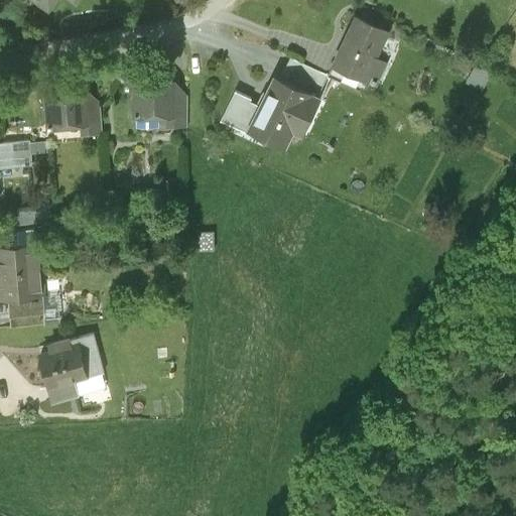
[(335,61),(366,77),(388,28),(357,14),(335,61)]
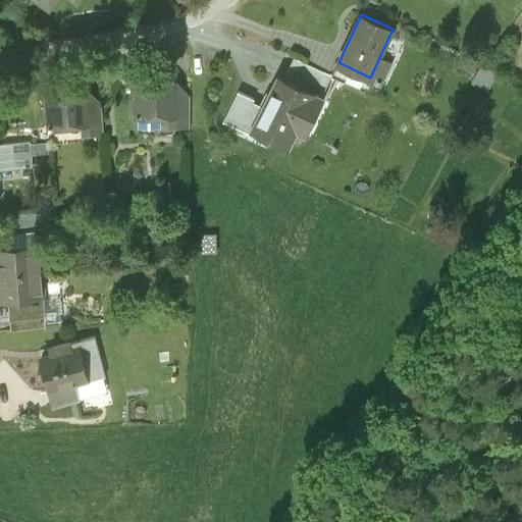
[(283,77),(320,96),(330,74),(294,56),(283,77)]
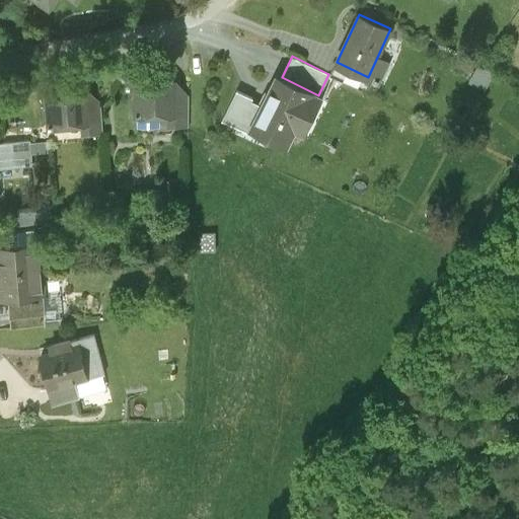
[(373,79),(368,77),(337,62),(330,75),(367,93),(373,79)]
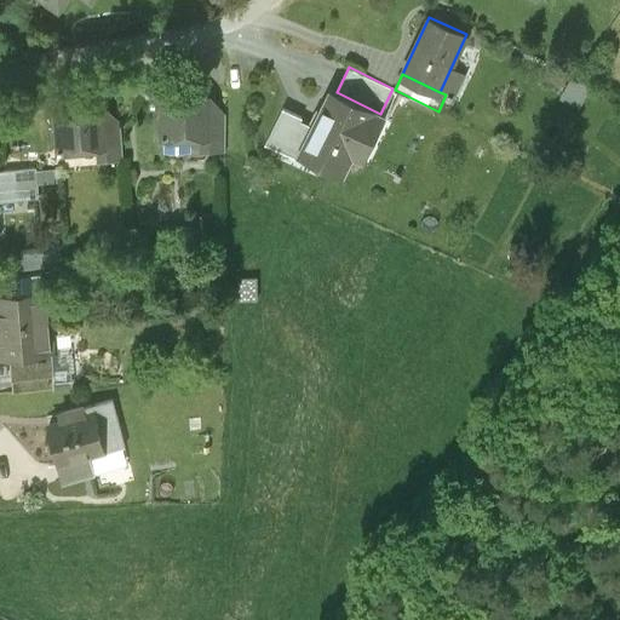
[(367,138),(380,114),(337,92),(327,110),(321,108),(300,150),(343,171),(351,156),(350,151),(359,135),(367,138)]
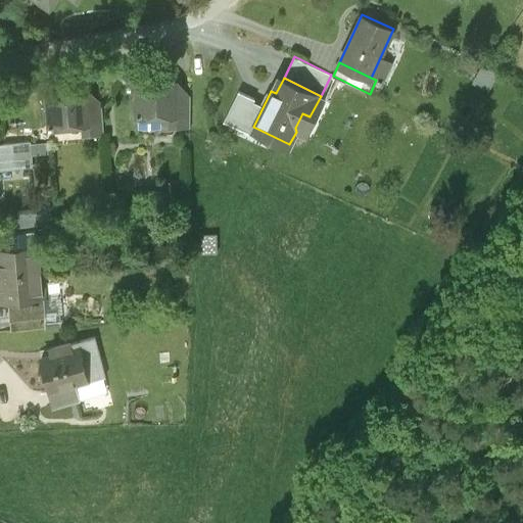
[(136,114),(176,115),(177,115),(177,96),(177,82),(136,82),(137,95),(134,97),(134,107),(136,110),(136,114)]
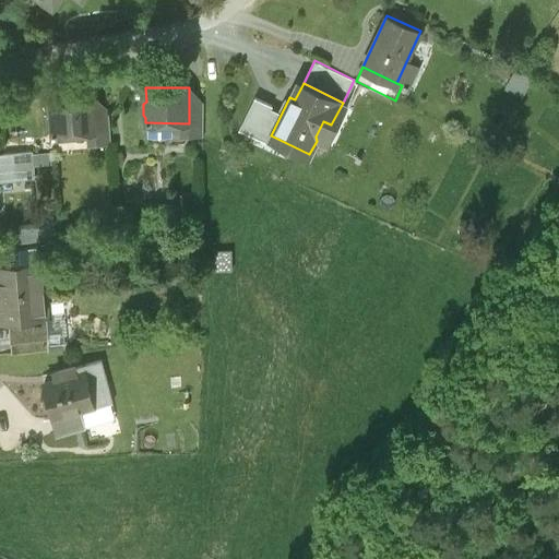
[(52,137),(95,133),(97,133),(95,110),(95,96),(50,99),(51,113),(48,117),(49,127),(52,130),(52,137)]
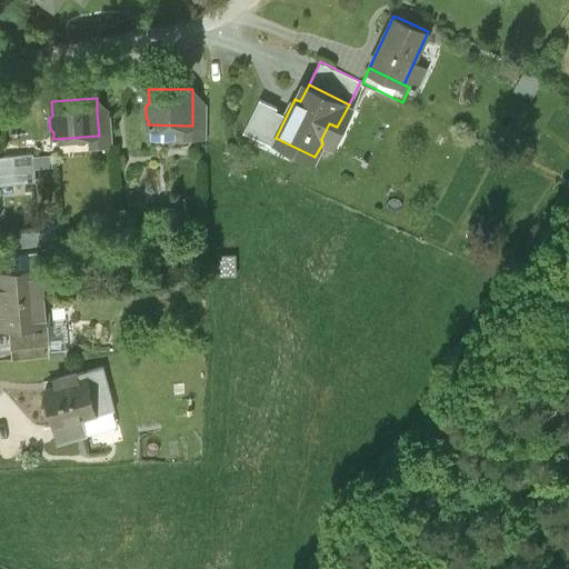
[(207,105),(192,105),(192,126),(191,126),(191,138),(207,138),(207,105)]
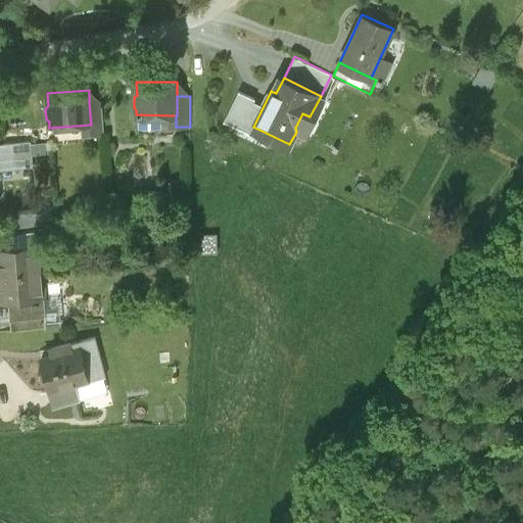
[(91,125),(89,125),(90,135),(103,134),(101,103),(89,103),(91,125)]
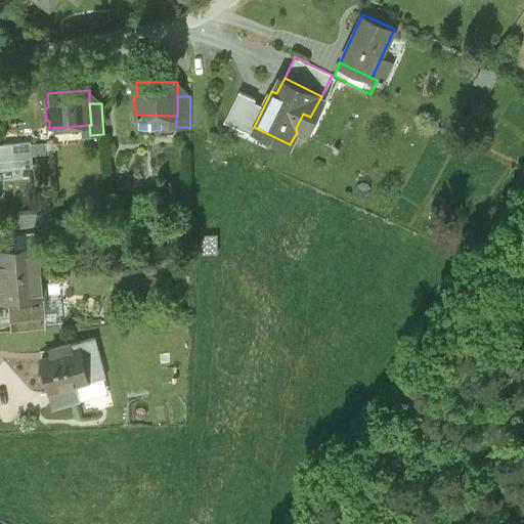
[(0,167),(31,165),(29,140),(0,142),(0,167)]
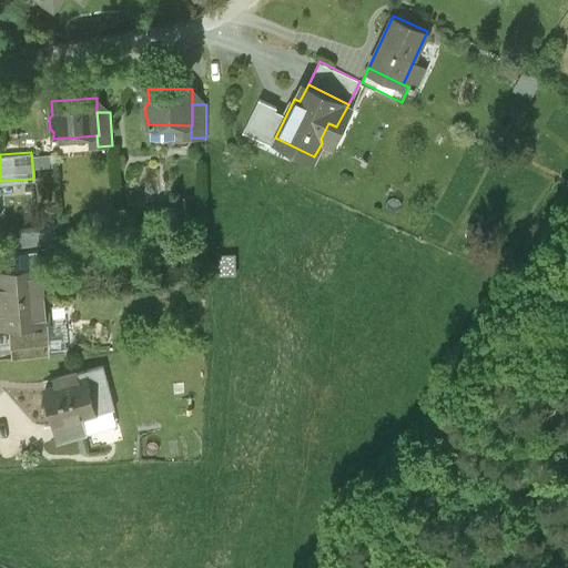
[(0,297),(44,295),(44,282),(47,282),(44,264),(43,264),(37,251),(20,252),(16,266),(0,266),(0,297)]
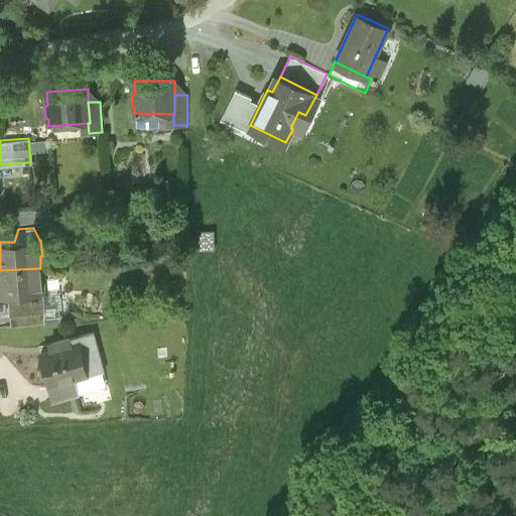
[(41,279),(40,268),(0,270),(0,298),(11,298),(12,314),(44,312),(42,294),(45,294),(43,279),(41,279)]
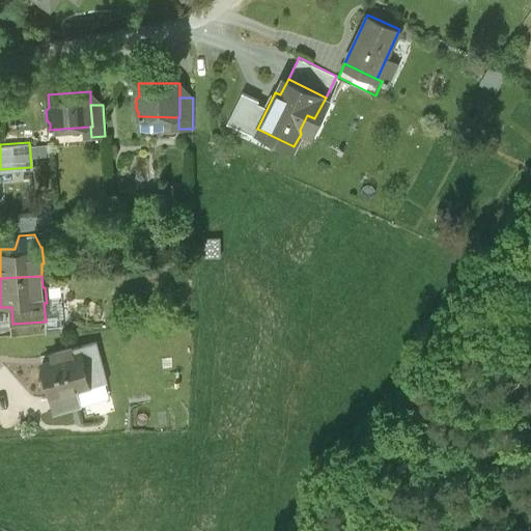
[(47,334),(46,322),(12,324),(10,324),(11,337),(47,334)]
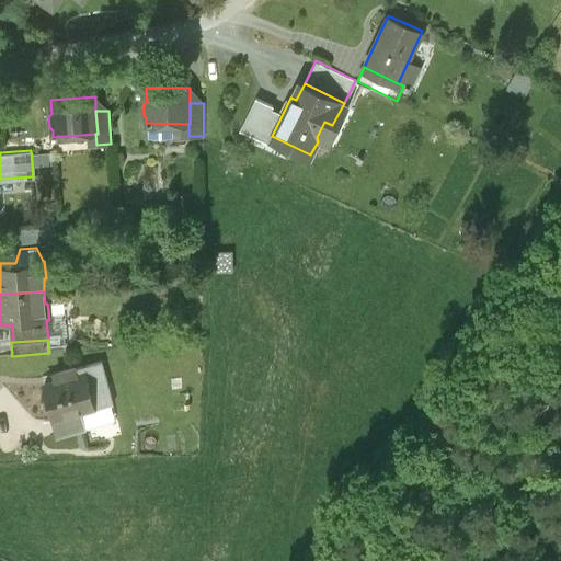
[(52,400),(60,435),(84,428),(81,414),(113,405),(102,363),(76,369),(76,368),(57,373),(59,380),(44,384),(48,401),(52,400)]
